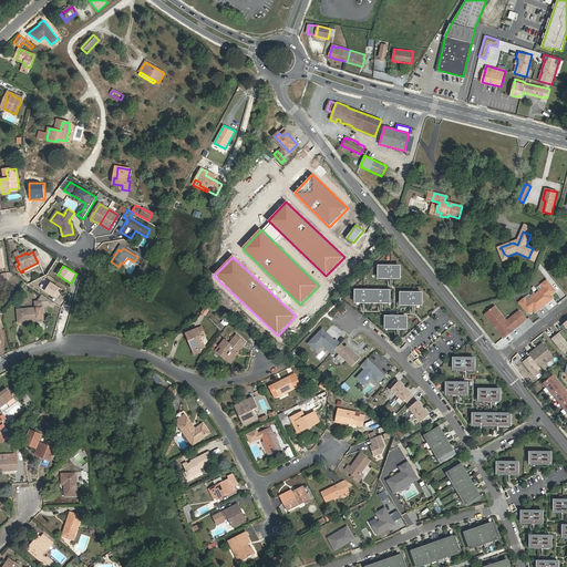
[(391,267),(379,267),(379,278),(391,278),(391,267)]
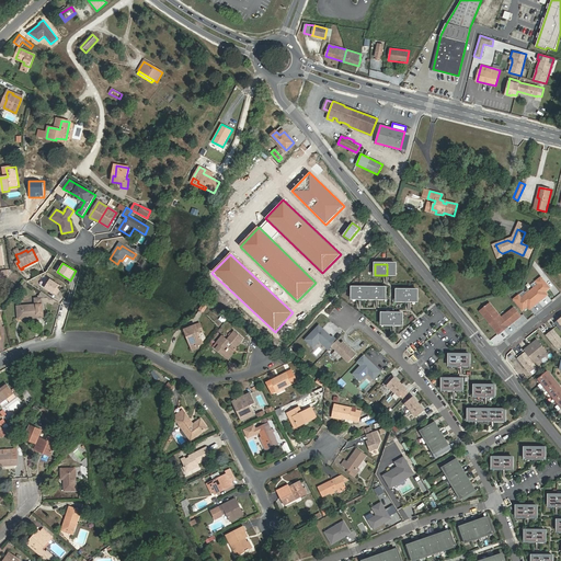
[(550,288),(541,276),(513,298),(522,310),(527,307),(529,309),(548,294),(547,292),(550,288)]
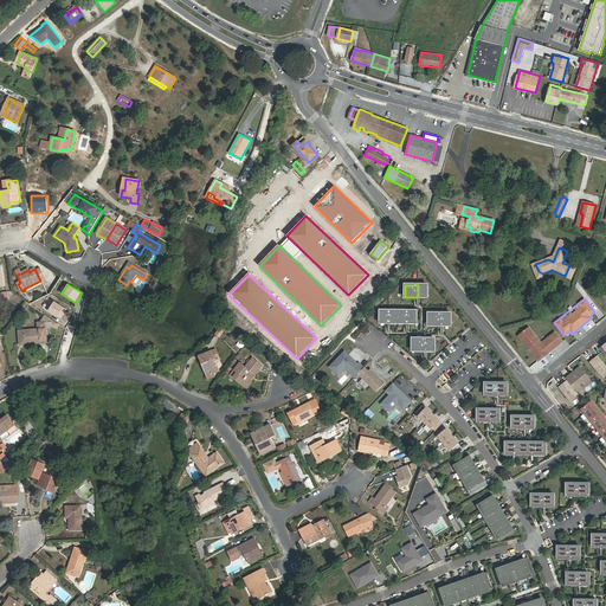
[(68,309),(55,302),(49,311),(62,320),(68,309)]
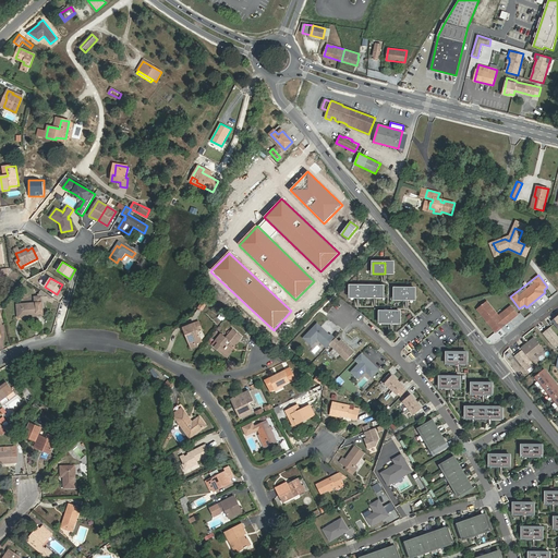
[(408,289),(395,289),(395,300),(407,300),(408,289)]
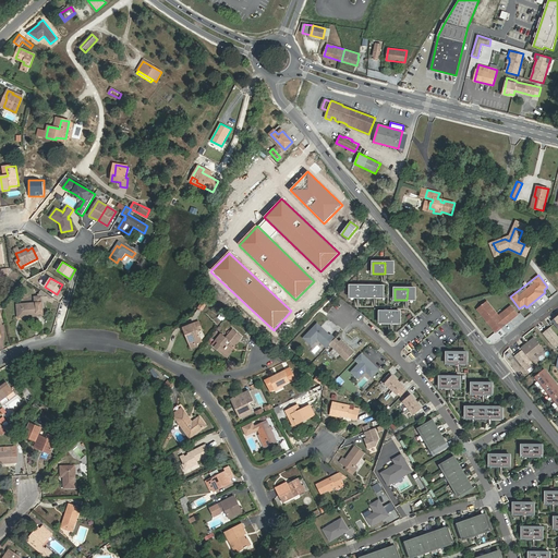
[(35,304),(16,305),(17,316),(27,315),(27,317),(43,316),(41,302),(48,301),(50,302),(52,299),(41,291),(41,296),(34,298),(35,304)]
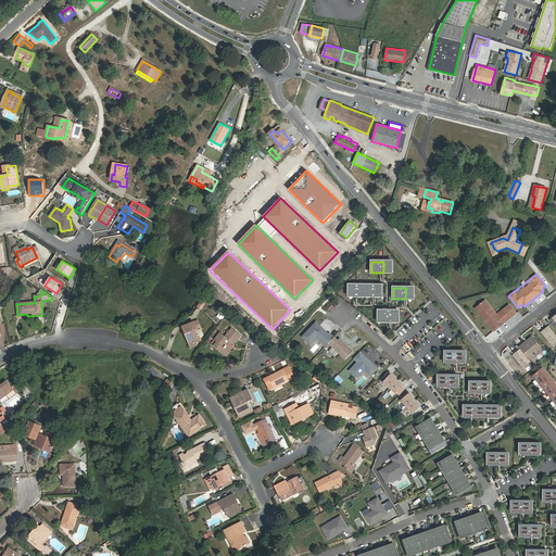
[(485,301),(476,308),(480,313),(482,312),(487,317),(484,319),(494,331),(516,314),(509,305),(497,315),(485,301)]
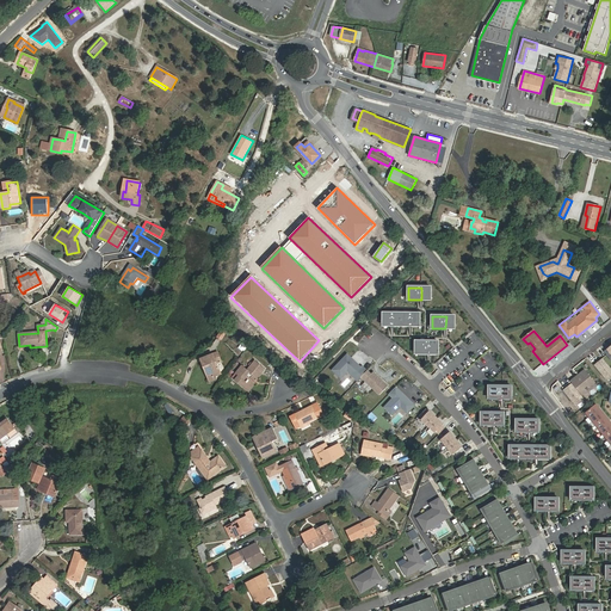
[(430,343),(415,343),(415,355),(430,355),(430,343)]
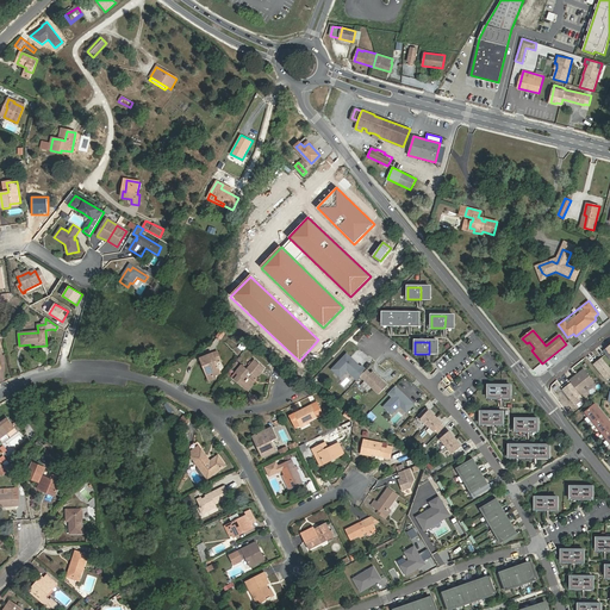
[(366,369),(347,352),(330,369),(341,379),(347,372),(356,380),(360,377),(366,369)]
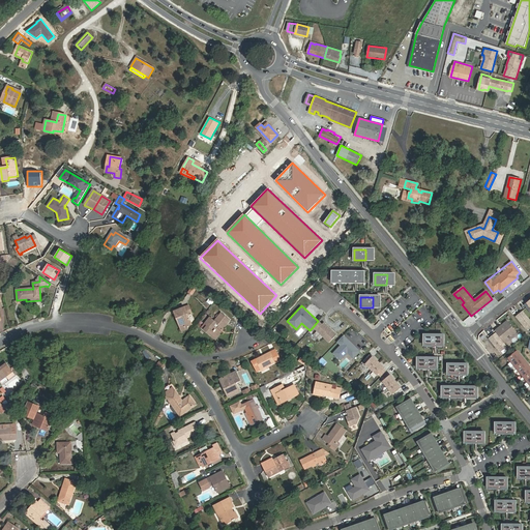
[(174,312),(178,323),(180,323),(182,328),(187,327),(192,325),(187,316),(192,315),(188,306),(174,312)]
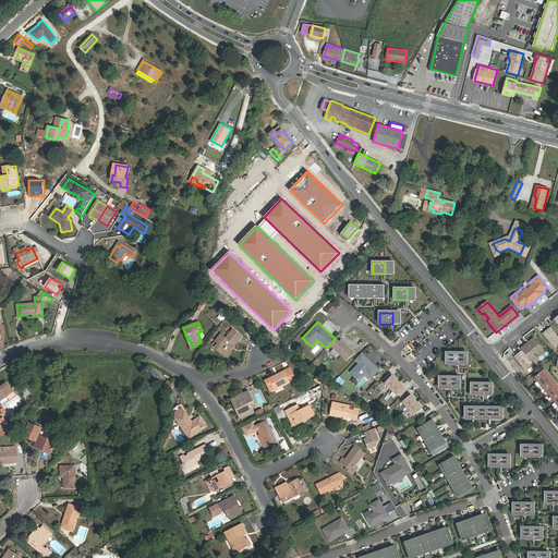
[(557,337),(550,328),(543,334),(555,348),(557,344),(557,337)]
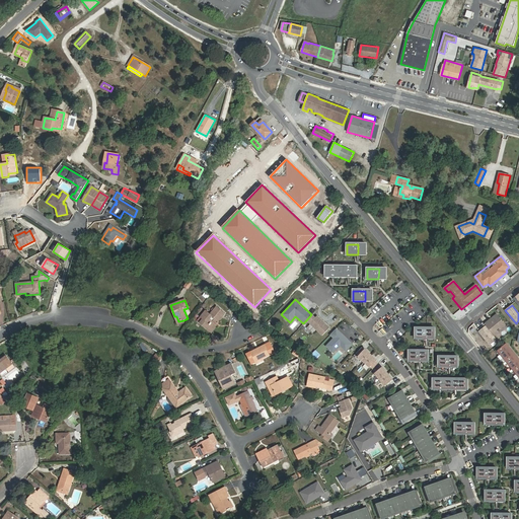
[(216,307),(214,310),(212,312),(210,315),(206,311),(201,317),(203,319),(200,322),(210,331),(215,324),(214,323),(212,322),(214,319),(216,320),(218,322),(222,317),(220,315),(223,312),(216,307)]
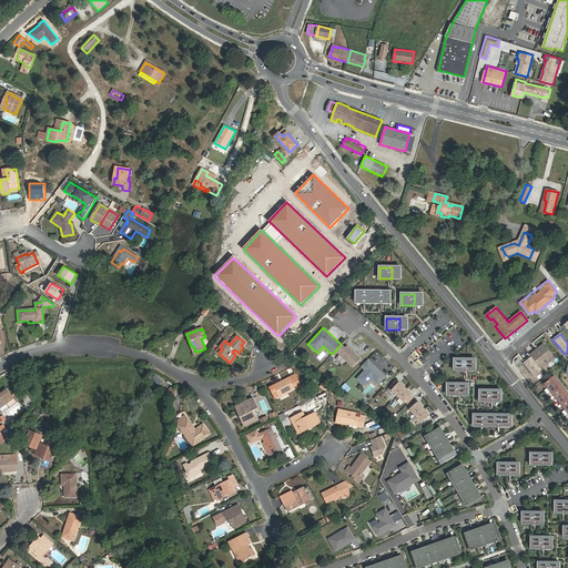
[(347,346),(345,347),(341,344),(335,351),(353,367),(361,358),(347,346)]
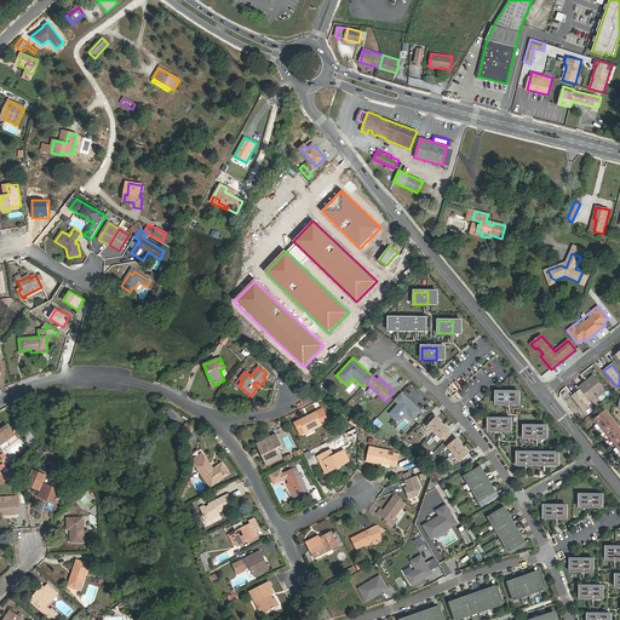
[(598,394),(603,389),(593,377),(586,383),(584,385),(584,384),(579,388),(590,402),(595,399),(592,395),(597,391),(598,394)]
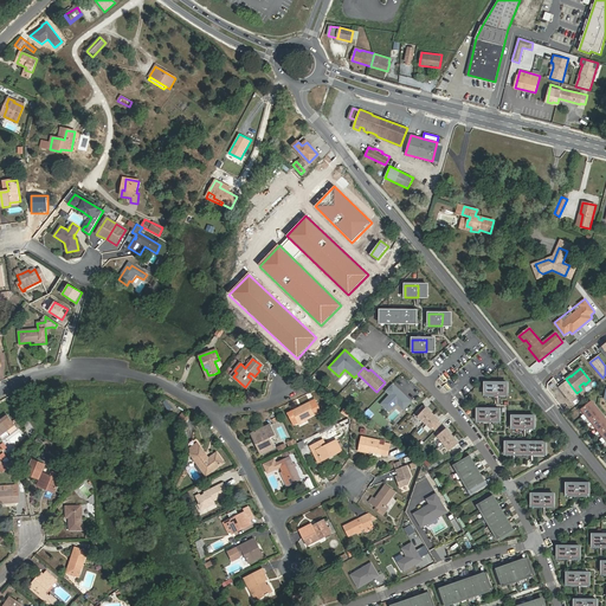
[(206,369),(204,369),(208,380),(214,378),(214,374),(208,375),(206,369)]
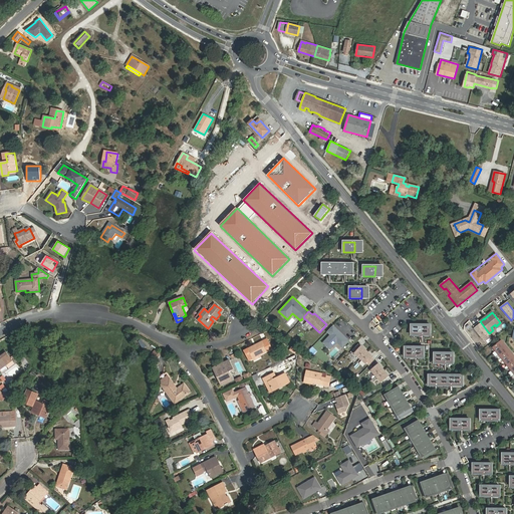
[(481,323),(474,328),(485,341),(491,336),(481,323)]
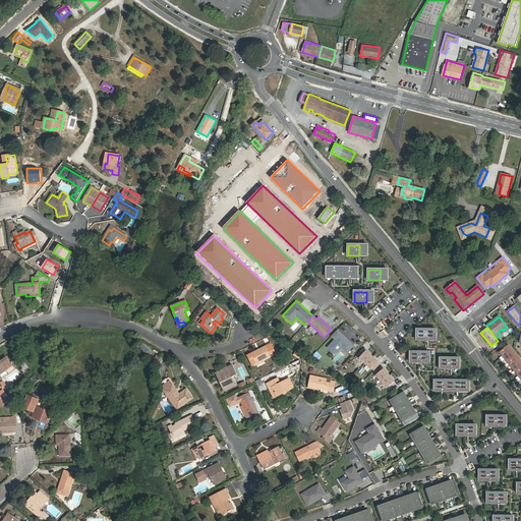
[(355,344),(338,329),(332,337),(335,339),(327,348),(335,355),(342,348),(347,353),(355,344)]
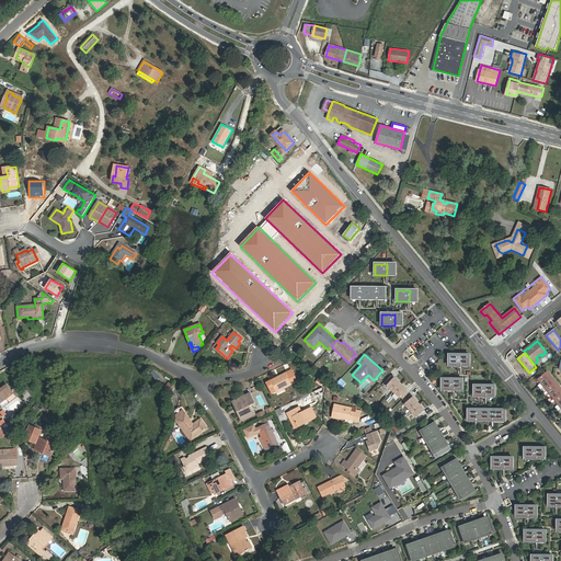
[(461,366),(462,355),(449,355),(449,366),(461,366)]
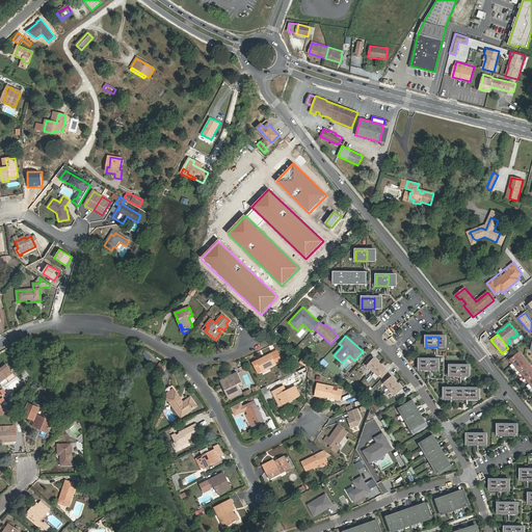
[(531,368),(520,353),(511,360),(513,364),(516,367),(520,371),(521,372),(526,378),(527,380),(530,383),(531,386),(531,368)]
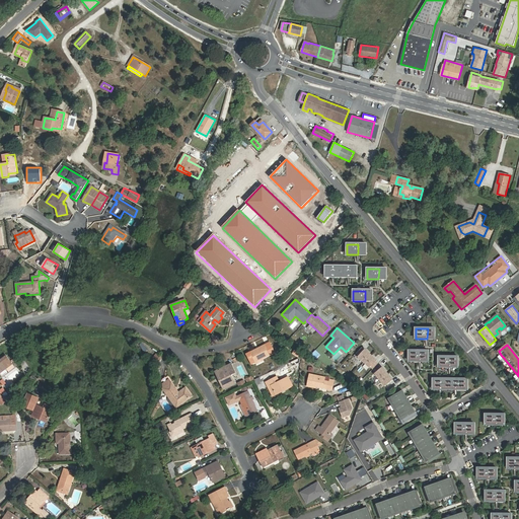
[(255,362),(263,359),(270,355),(265,346),(250,353),(255,362)]
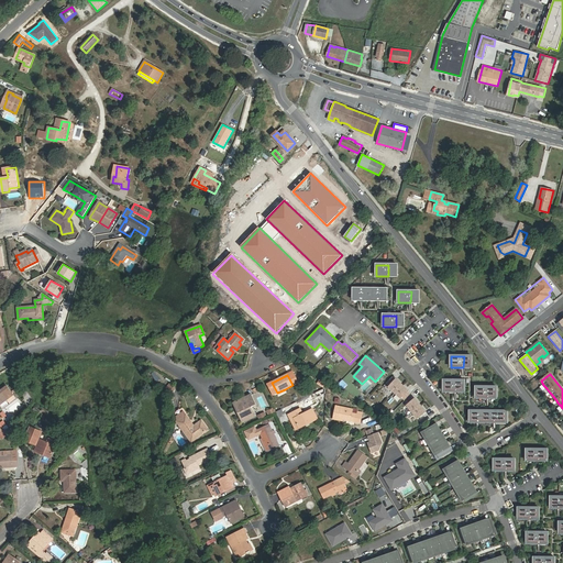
[(401,385),(396,379),(395,381),(389,386),(388,387),(394,394),(401,385)]
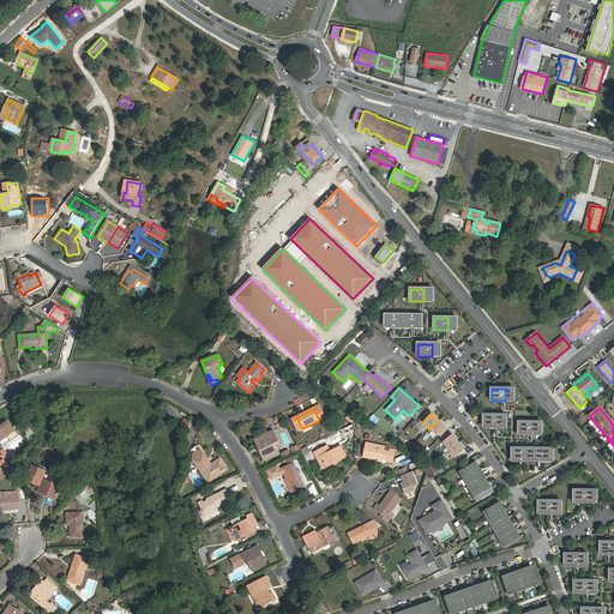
[(499,415),(486,415),(486,427),(499,427),(499,415)]
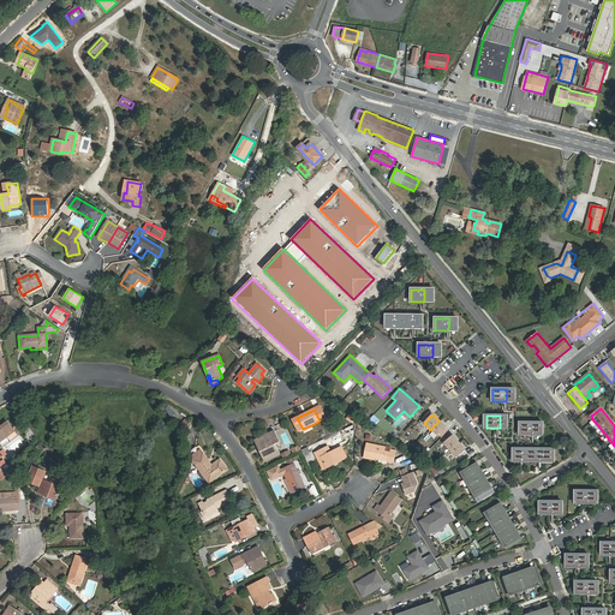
[(191,425),(185,421),(180,427),(186,431),(191,425)]
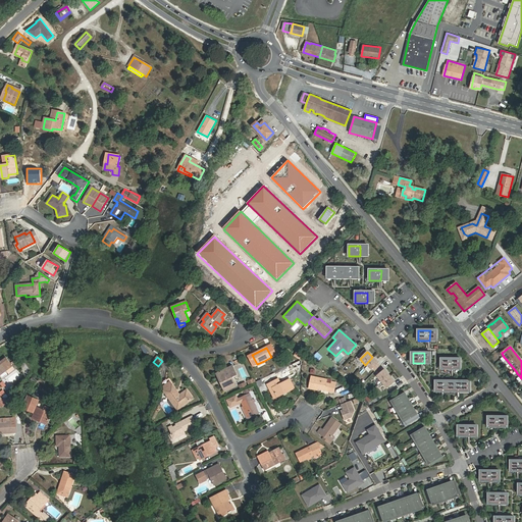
[(378,362),(372,357),(365,365),(371,370),(372,369),(377,363),(378,362)]
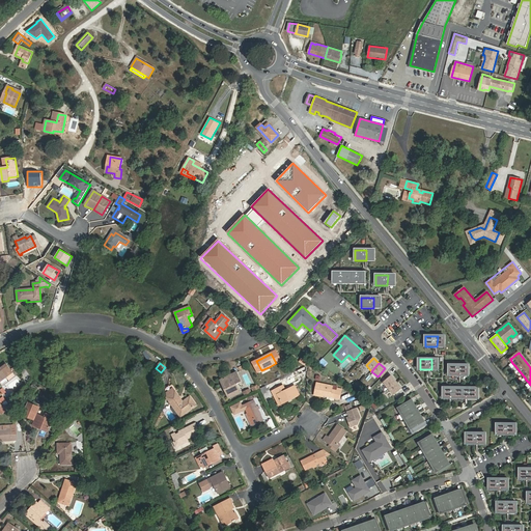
[(0,382),(12,372),(6,364),(0,368),(0,369),(0,370),(0,382)]
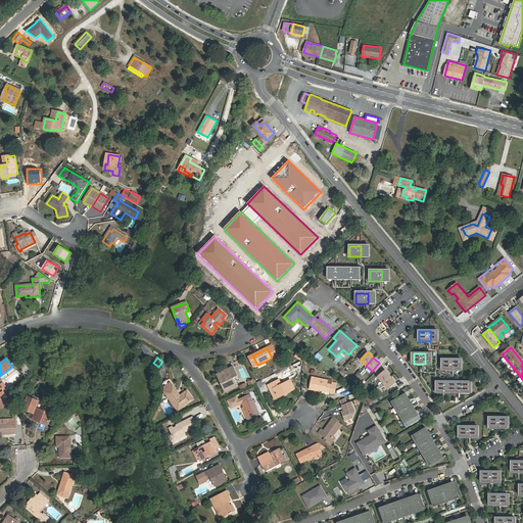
[(443,361),(443,371),(455,371),(455,361),(443,361)]
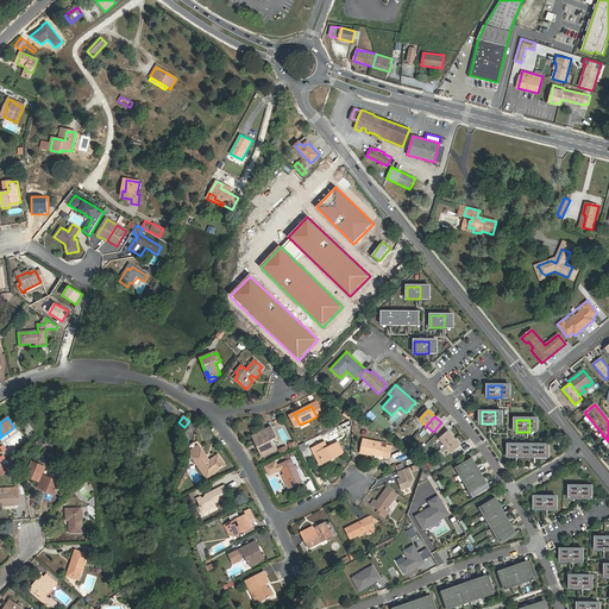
[(438,433),(441,438),(449,432),(444,427),(438,433)]
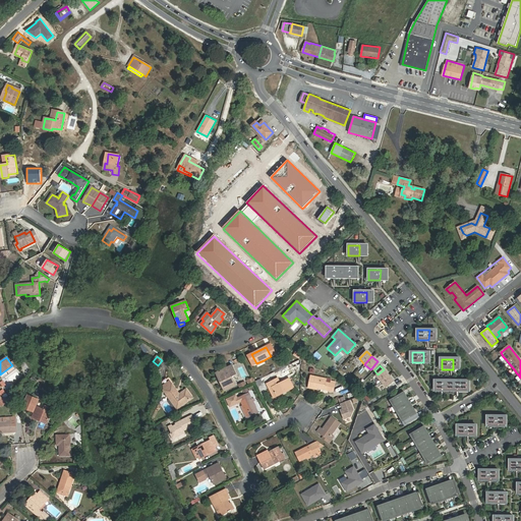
[(223,382),(221,382),(220,383),(224,391),(235,386),(231,377),(236,374),(232,366),(219,372),(223,382)]
